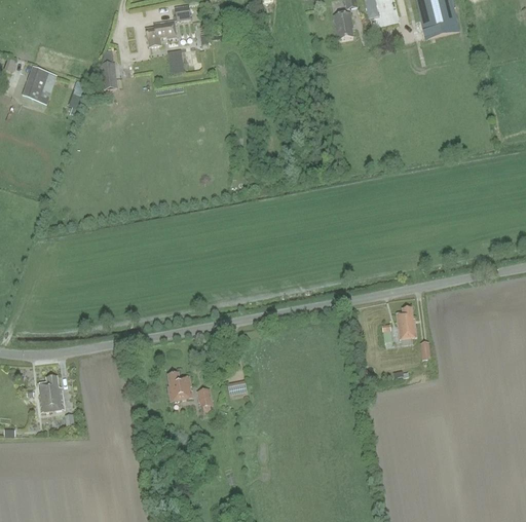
[(365,0),(369,16),(377,14),(374,0),(365,0)]
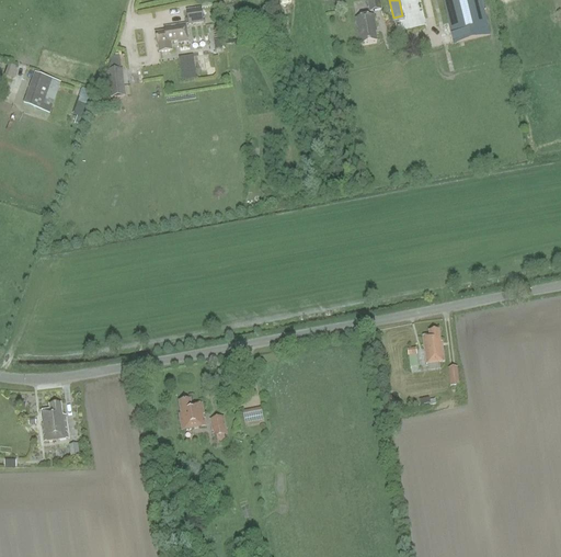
[(443,0),(454,41),(490,32),(482,0),(443,0)]
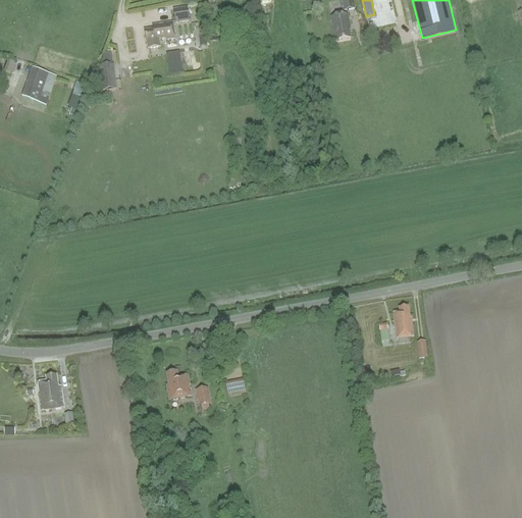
[(175,19),(189,17),(187,4),(172,6),(175,19)]
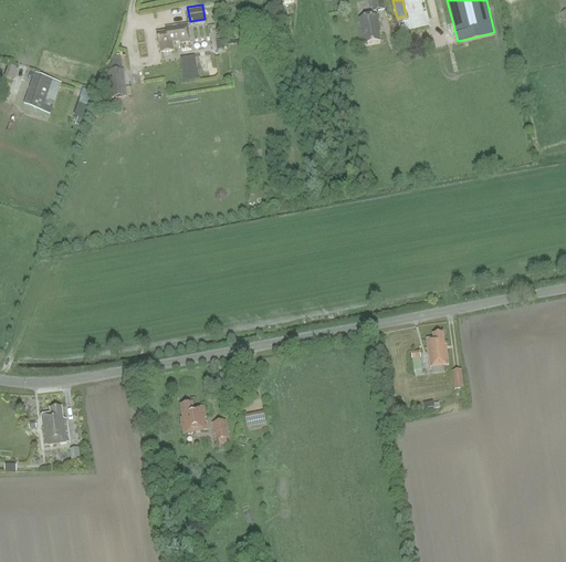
[(364,41),(380,38),(377,23),(379,22),(377,12),(359,16),(364,41)]
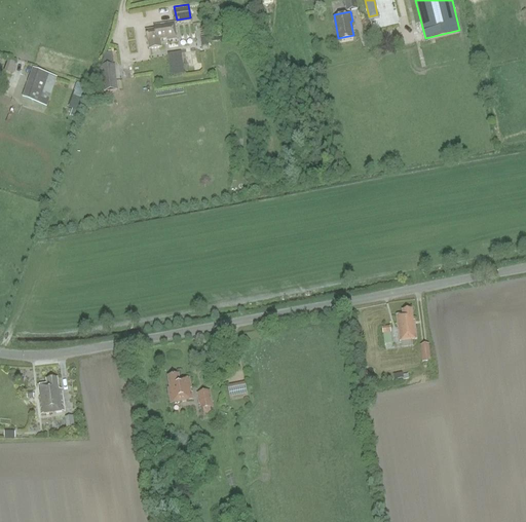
[(166,36),(176,35),(173,20),(162,21),(162,22),(159,22),(153,23),(153,27),(144,28),(146,39),(147,38),(148,45),(161,44),(159,36),(166,35),(166,36)]
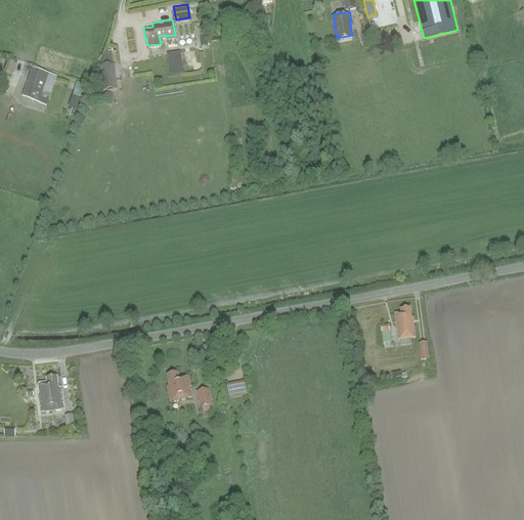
[(10,55),(6,67),(14,70),(18,58),(10,55)]
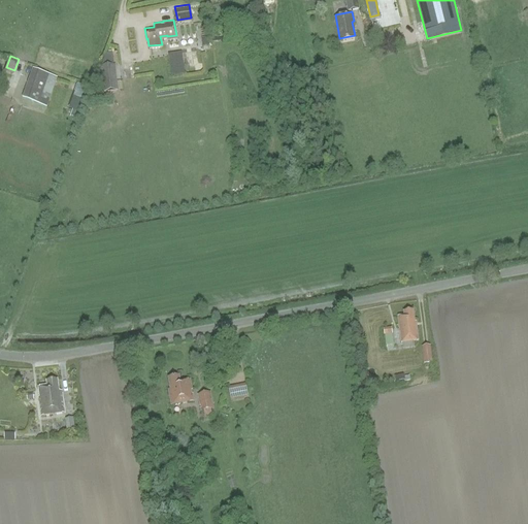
[(117,86),(113,61),(101,62),(103,88),(117,86)]
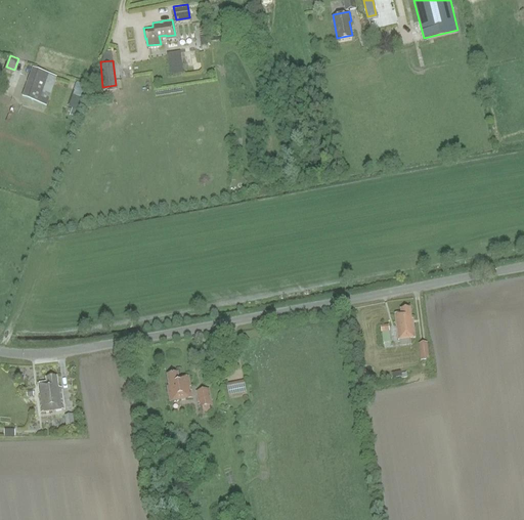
[(23,94),(46,102),(56,74),(33,66),(23,94)]
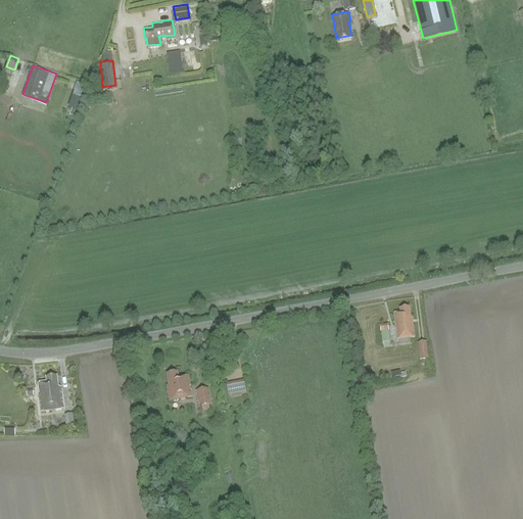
[(0,85),(6,88),(9,80),(0,76),(0,85)]
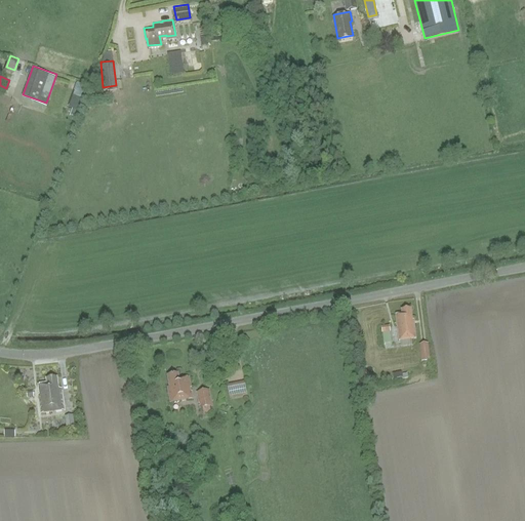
[(79,79),(72,101),(80,104),(87,81),(79,79)]
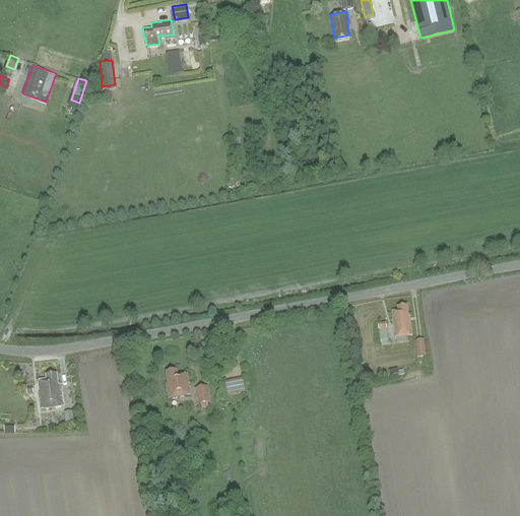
[(396,334),(411,332),(410,317),(408,317),(406,303),(397,304),(398,308),(393,309),(396,334)]
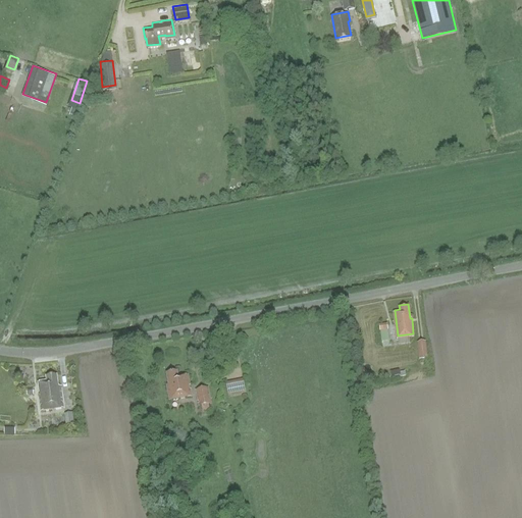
[(419,355),(427,354),(425,339),(417,340),(419,355)]
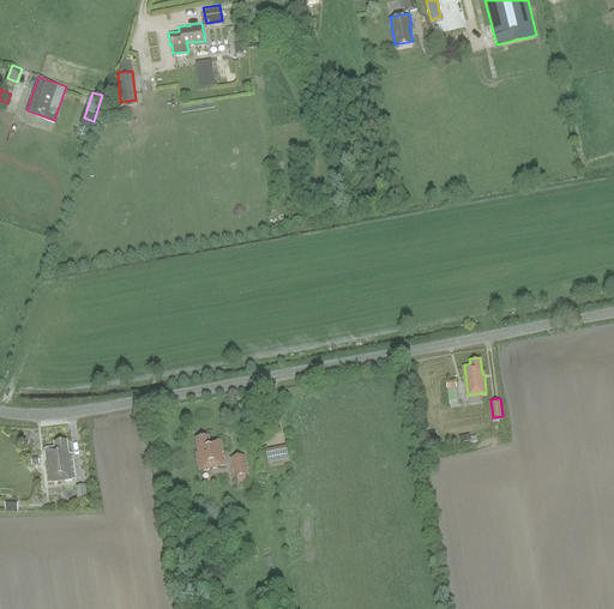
[(199,468),(226,463),(223,453),(222,454),(222,450),(223,450),(221,438),(209,440),(208,433),(196,435),(198,450),(196,450),(199,468)]
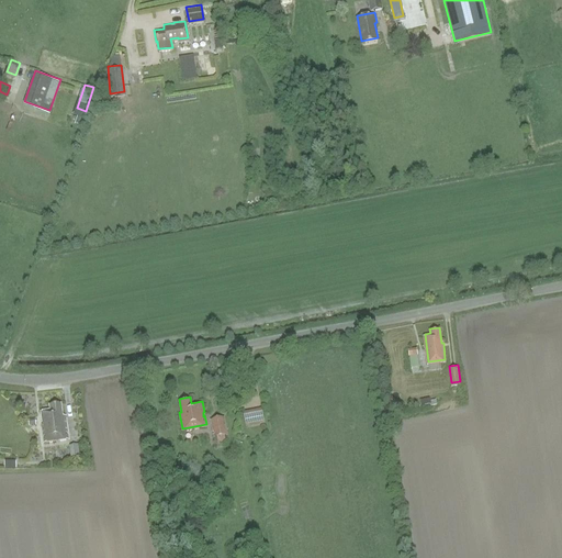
[(43,439),(68,436),(65,412),(63,413),(62,401),(48,402),(49,406),(41,408),(42,419),(41,419),(43,439)]
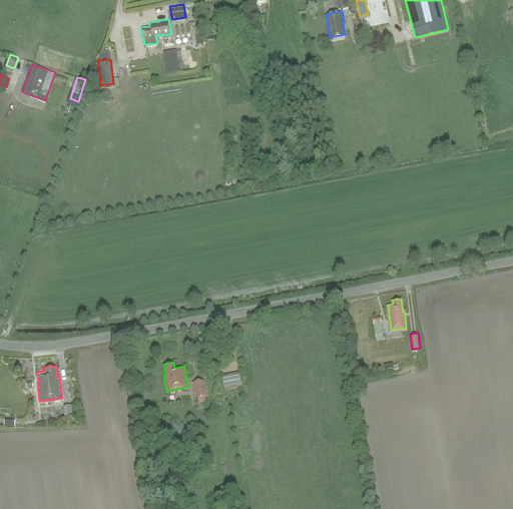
[(239,370),(221,373),(224,386),(241,383),(239,370)]
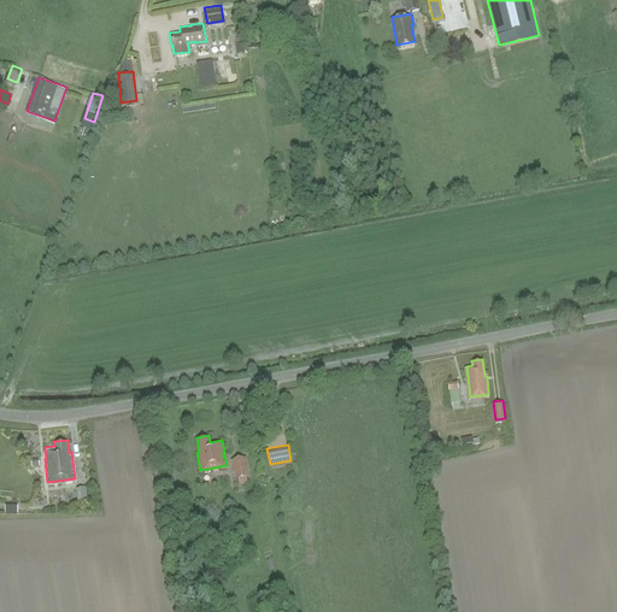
[(235,477),(248,474),(245,455),(231,458),(235,477)]
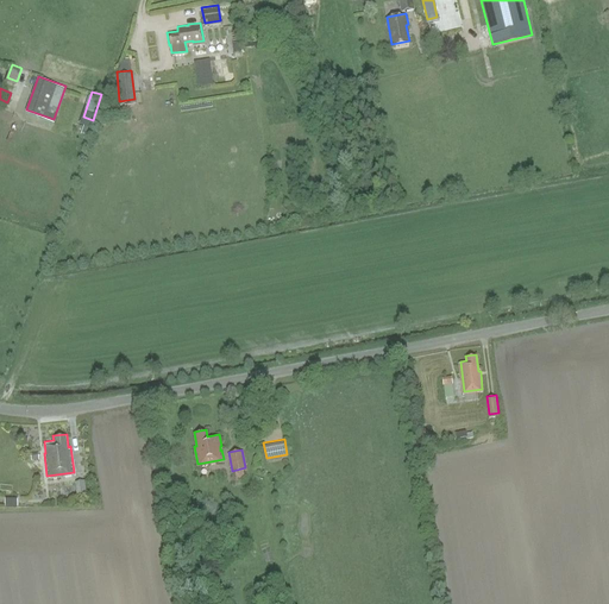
[(85,478),(75,479),(77,494),(86,492),(85,478)]
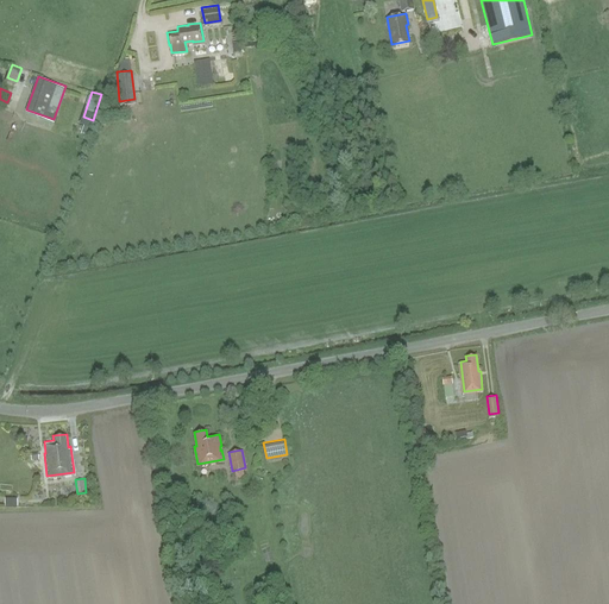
[(196,509),(189,518),(203,530),(212,521),(196,509)]
